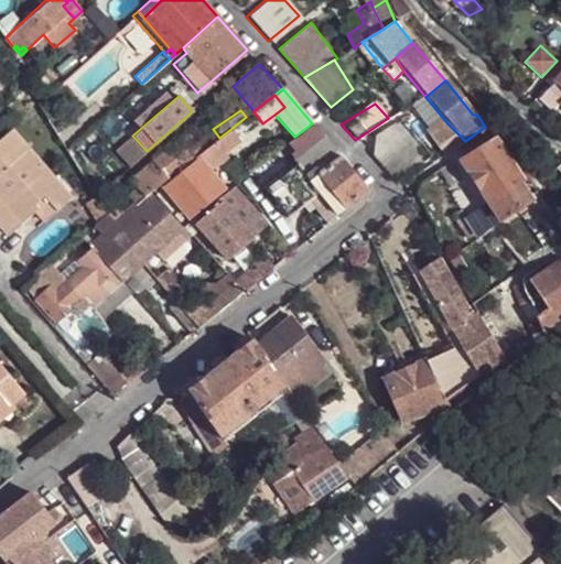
[(130,162),(140,153),(108,116),(97,126),(130,162)]
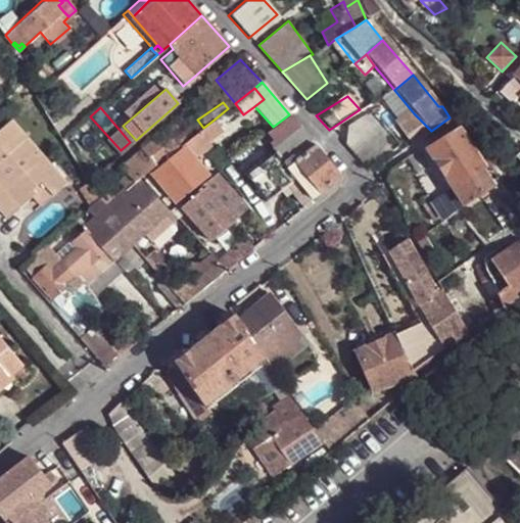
[(364,170),(397,147),(369,113),(346,127),(342,144),(364,170)]
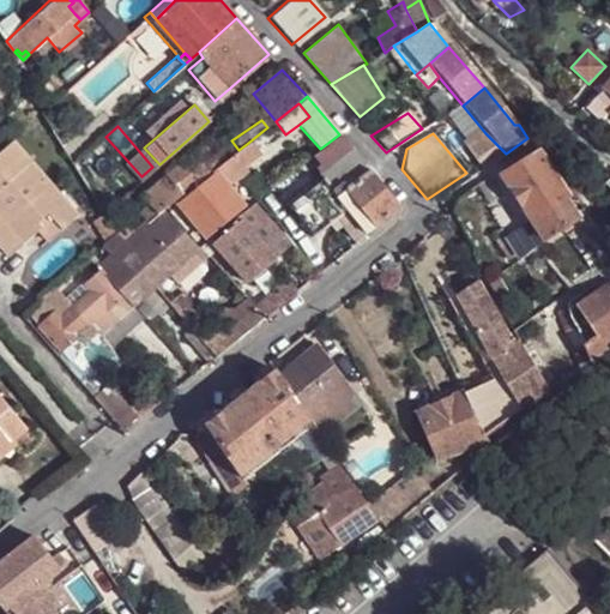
[(485,133),(472,143),(489,166),(506,154),(485,133)]
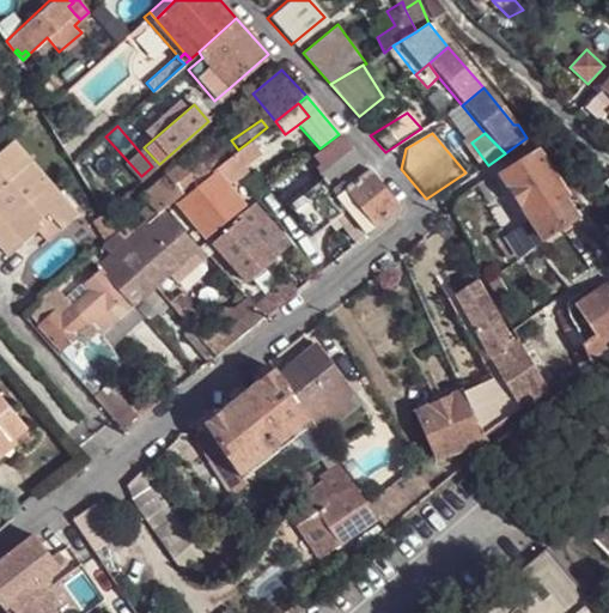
[(320,149),(311,156),(323,170),(349,147),(339,134),(320,149)]
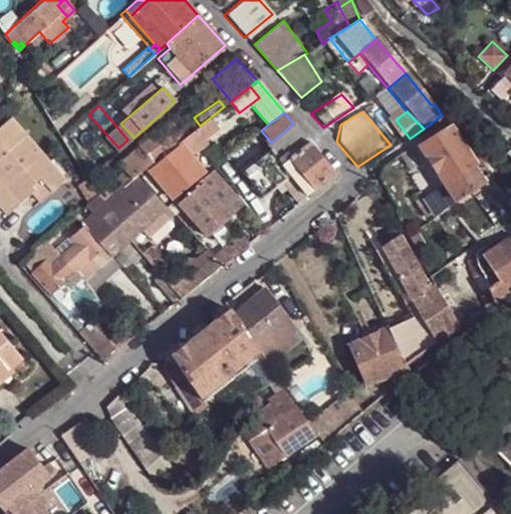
[(200,125),(177,145),(189,160),(204,147),(200,143),(216,130),(208,119),(200,125)]
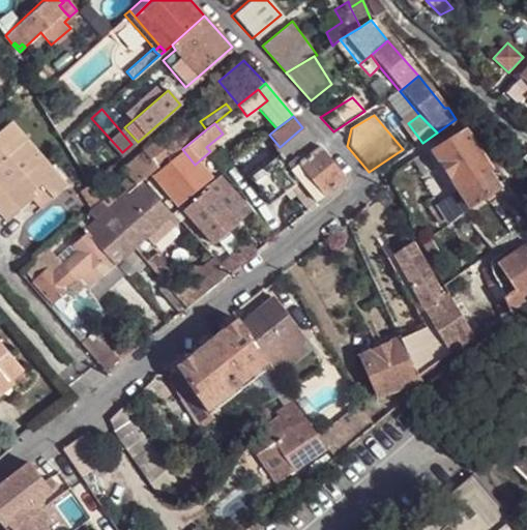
[(408,123),(394,131),(409,152),(422,143),(408,123)]
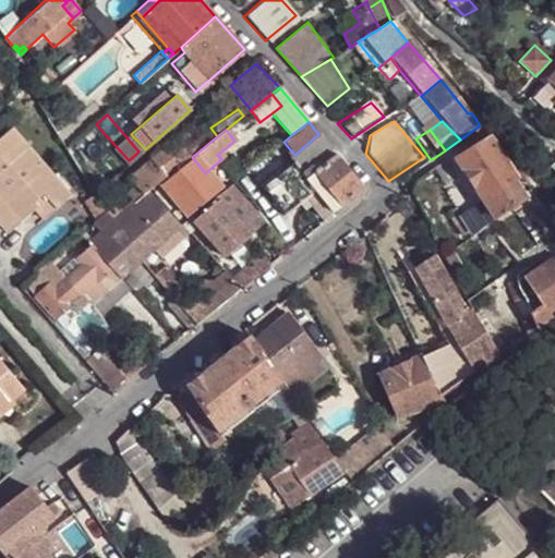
[(5,131),(0,135),(0,204),(17,222),(35,207),(31,203),(36,198),(49,213),(63,199),(23,150),(5,131)]
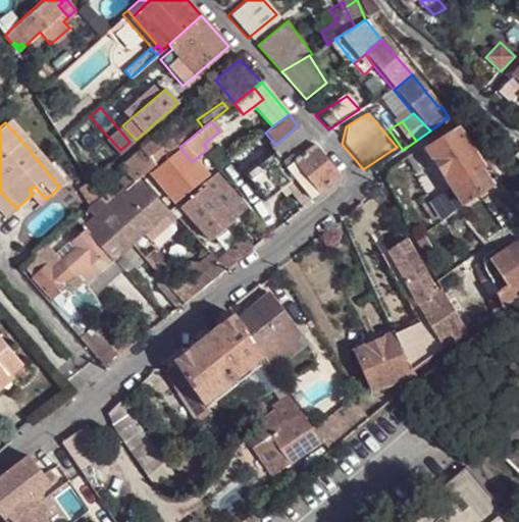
[(185,139),(171,122),(163,129),(175,146),(185,139)]
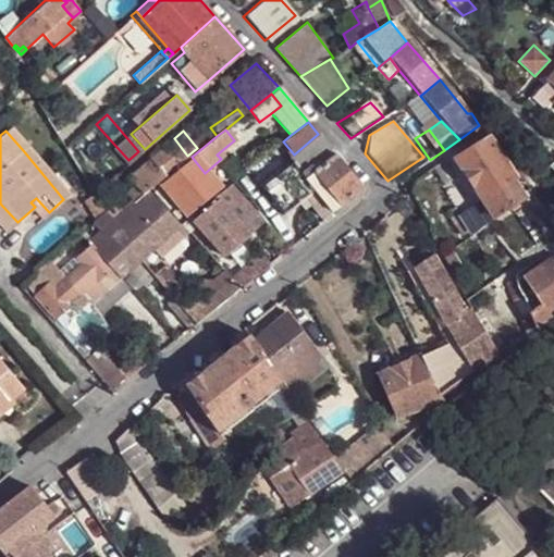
[(331,150),(318,134),(294,155),(288,160),(292,162),(302,174),(310,168),(331,150)]
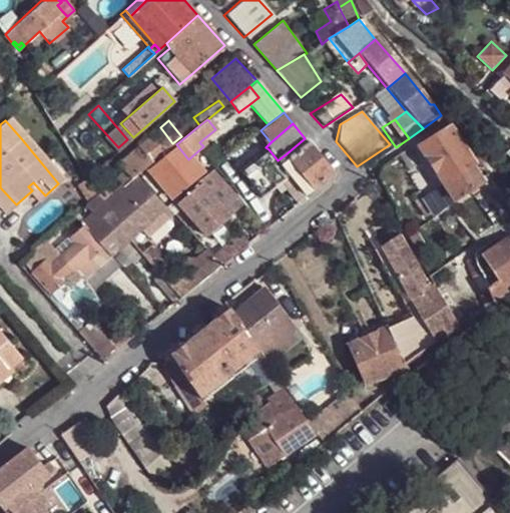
[(129,180),(172,143),(160,127),(117,166),(118,167),(122,172),(129,180)]
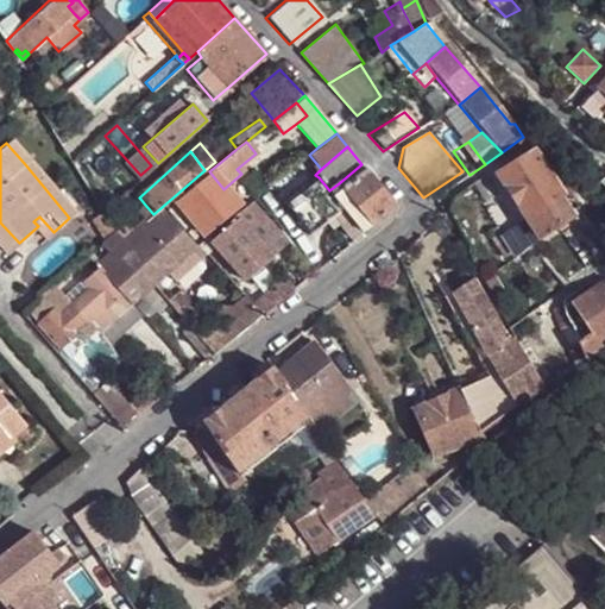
[(529,152),(495,176),(521,217),(535,239),(567,219),(555,199),(558,195),(529,152)]
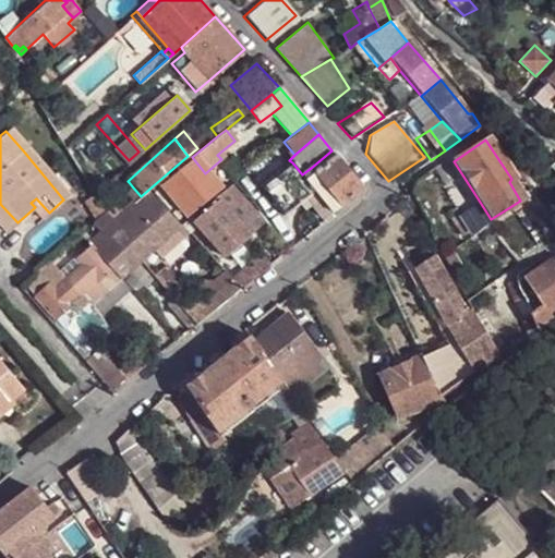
[(341,205),(363,187),(336,155),(314,172),(315,173),(341,205)]
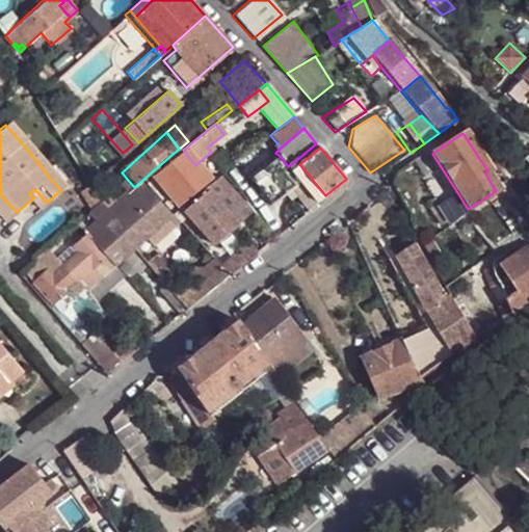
[(179,207),(209,182),(195,165),(183,150),(151,175),(179,207)]
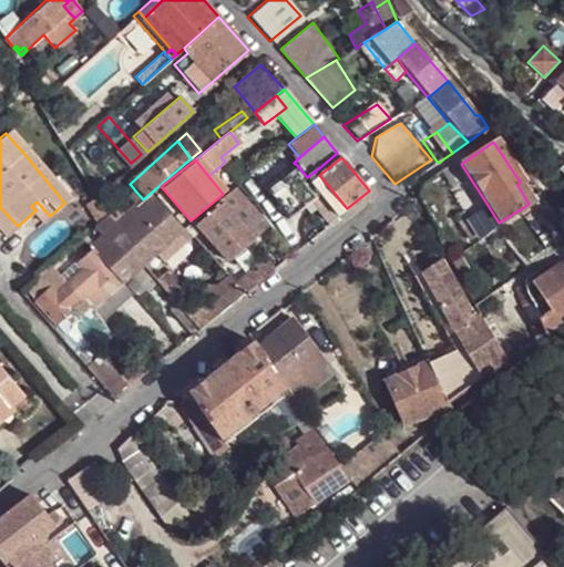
[(307,177),(297,165),(266,192),(287,219),(309,202),(320,193),(316,187),(311,192),(308,187),(311,184),(307,177)]
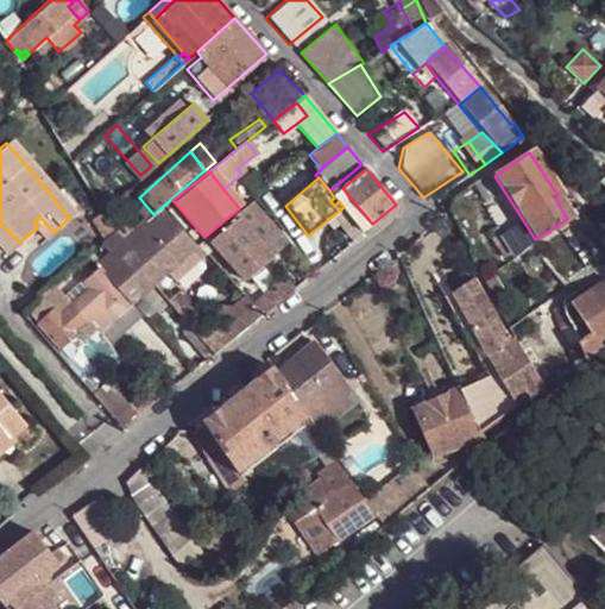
[(483,207),(496,200),(483,179),(470,186),(483,207)]
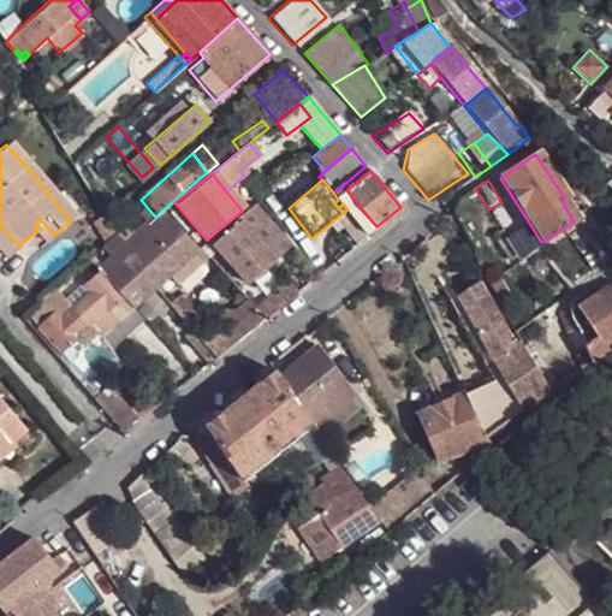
[(348,191),(346,190),(343,185),(333,193),(338,200),(348,191)]
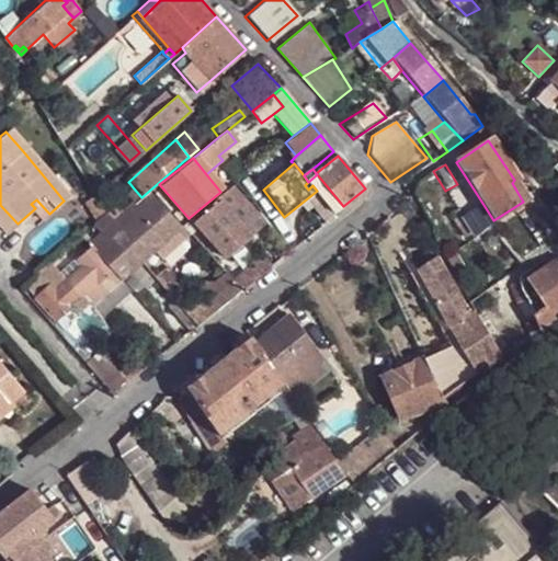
[(334,213),(343,206),(317,174),(308,182),(305,185),(308,190),(312,185),(317,191),(334,213)]
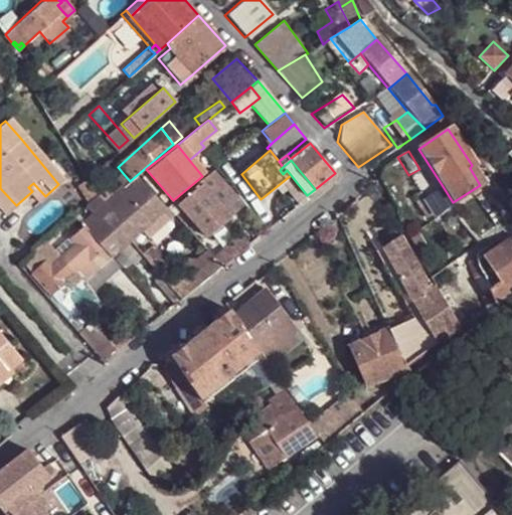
[(123,185),(125,187),(131,182),(130,181),(123,173),(122,174),(117,178),(123,185)]
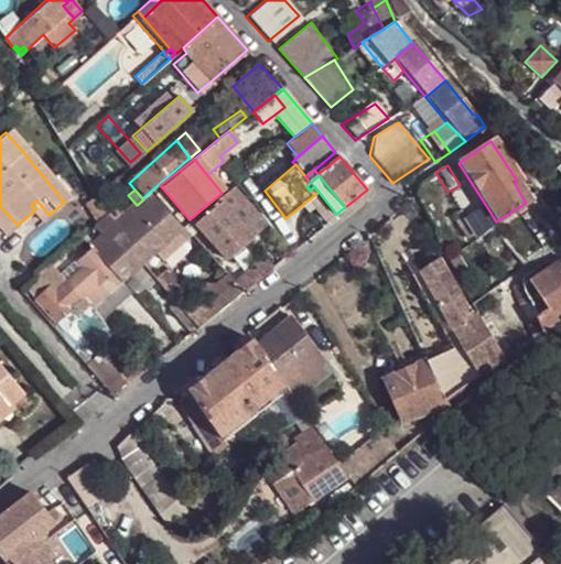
[(238,227),(254,214),(233,190),(216,202),(218,205),(238,227)]
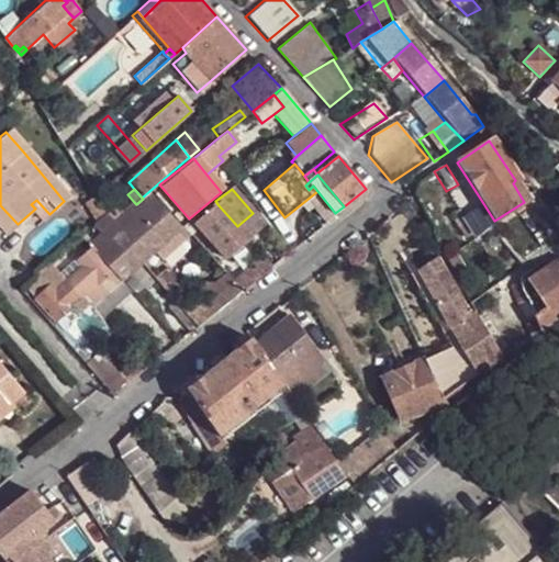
[(317,191),(306,200),(324,223),(335,213),(317,191)]
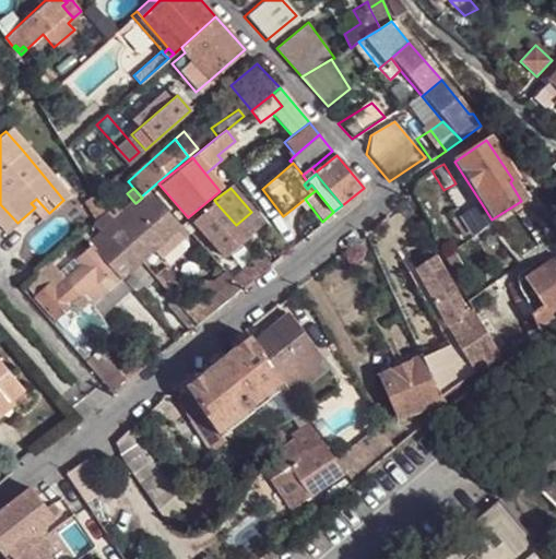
[(128,210),(135,216),(154,200),(148,193),(142,198),(135,203),(134,203),(128,210)]
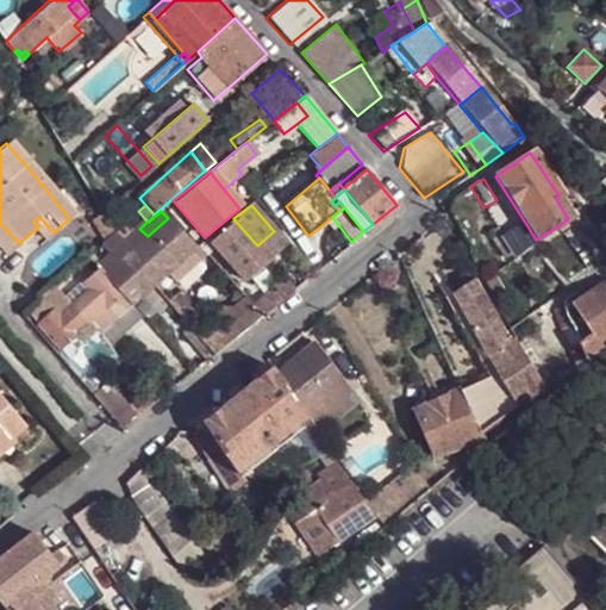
[(101,212),(92,218),(105,240),(110,236),(113,231),(102,213),(101,212)]
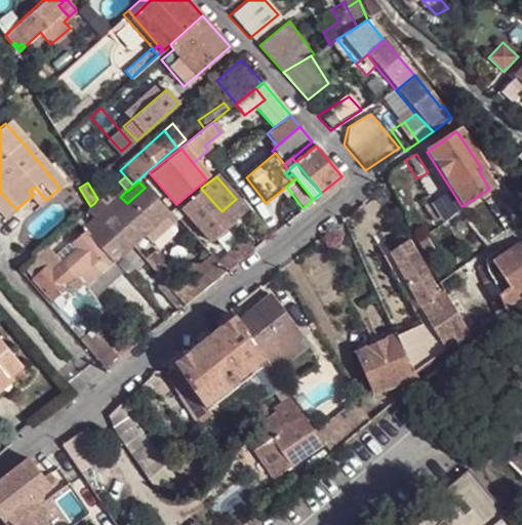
[(34,187),(29,191),(33,195),(42,204),(46,200),(34,187)]
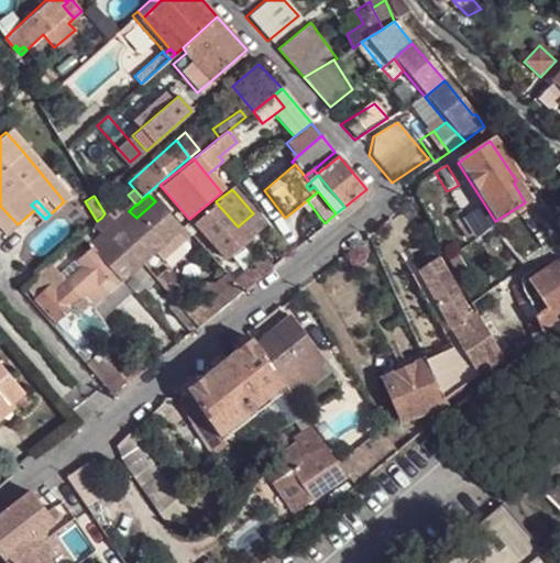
[(495,221),(482,200),(473,206),(487,227),(495,221)]
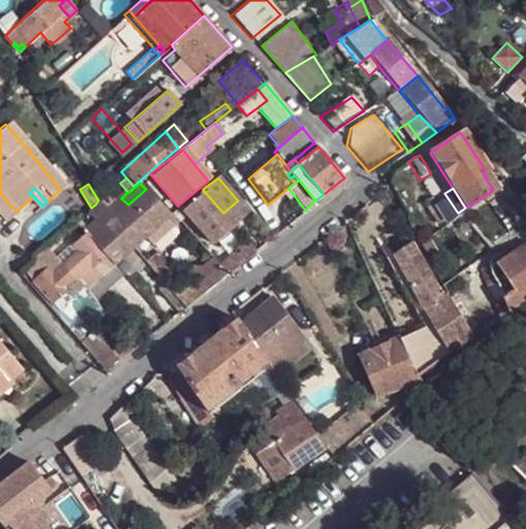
[(128,205),(150,230),(169,213),(146,189),(128,205)]
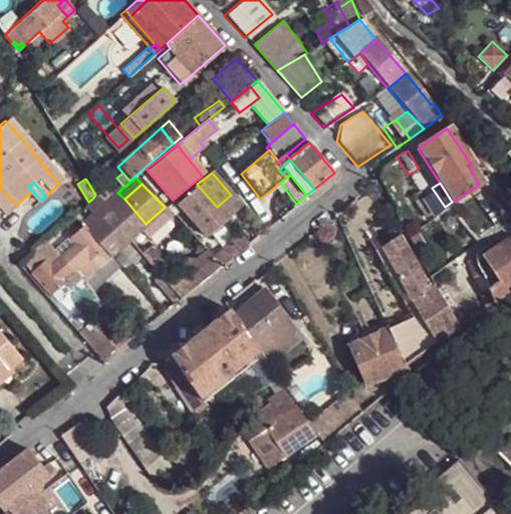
[(178,204),(196,224),(214,209),(217,207),(199,187),(178,204)]
